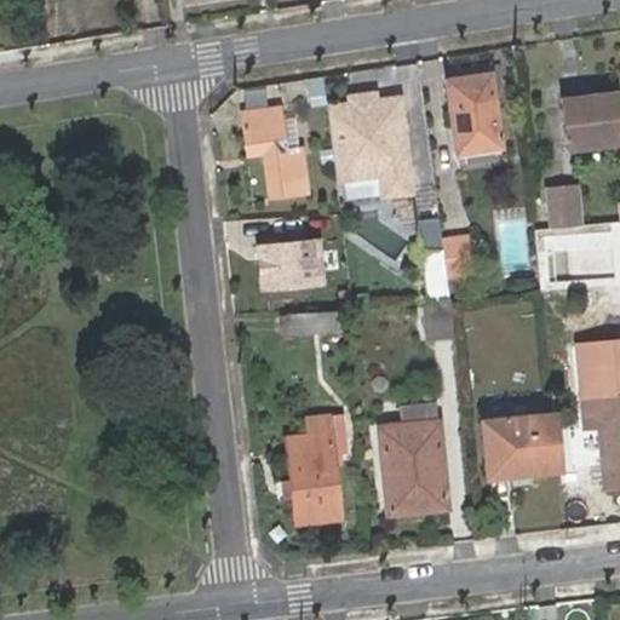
[(498,147),(488,75),(443,80),(453,153),(498,147)]
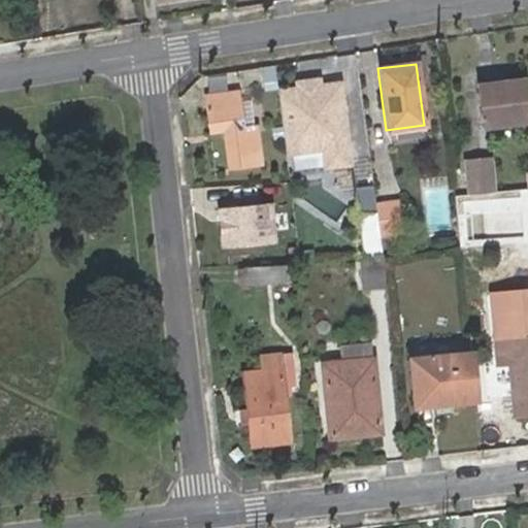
[(495,80),(476,84),(483,126),(527,119),(521,78),(495,84),(495,80)]
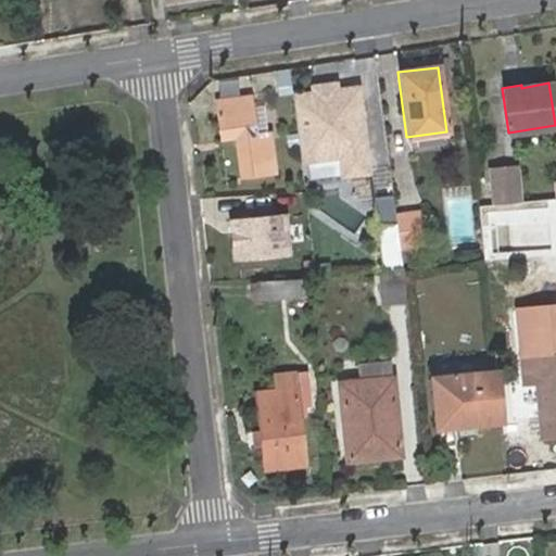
[(336,85),(315,87),(316,93),(336,91),(336,85)]
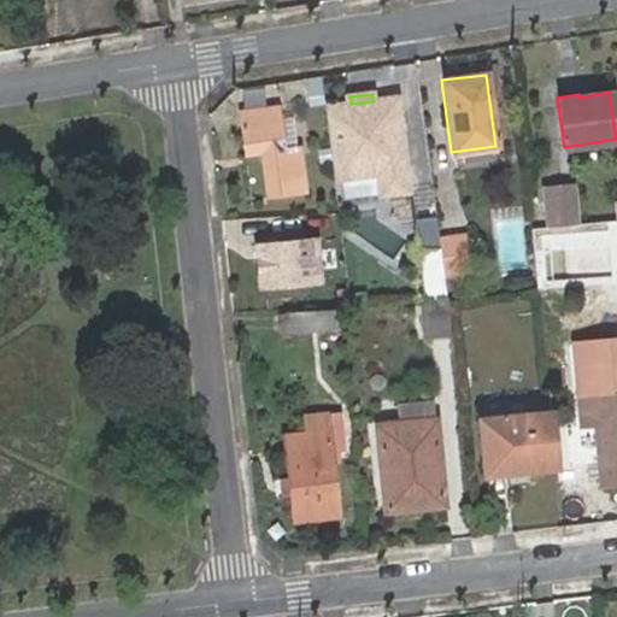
[(351,104),(324,107),(333,177),(378,171),(378,175),(405,171),(395,98),(372,101),(351,104)]
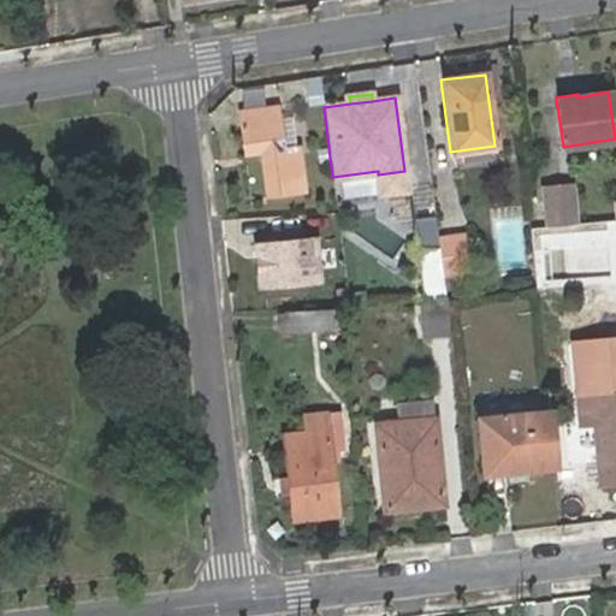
[(260,157),(266,201),(307,196),(301,148),(284,152),(278,108),(238,111),(243,158),(260,157)]
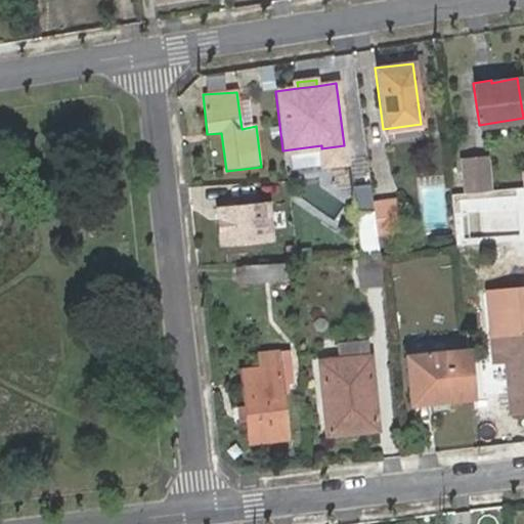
[(242,120),(254,119),(252,96),(241,97),(242,120)]
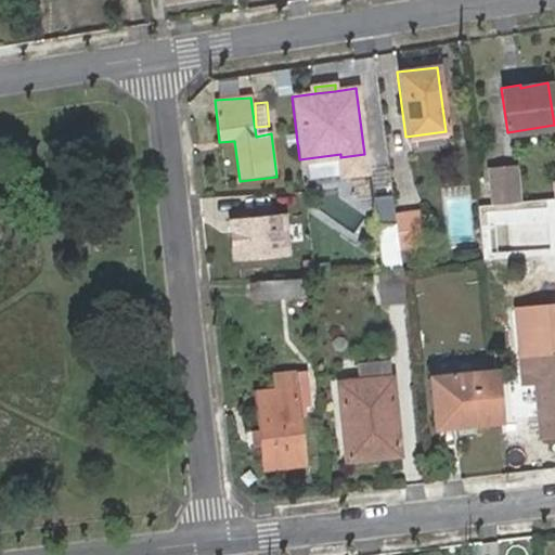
[(364,154),(340,157),(344,173),(366,170),(364,154)]
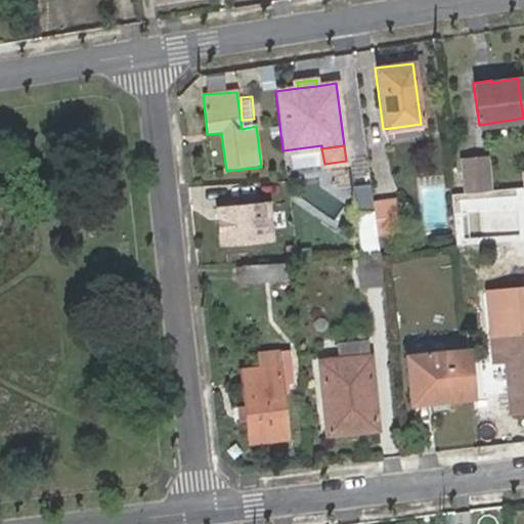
[(462,159),(463,167),(466,191),(478,189),(485,189),(488,188),(484,157),(462,159)]
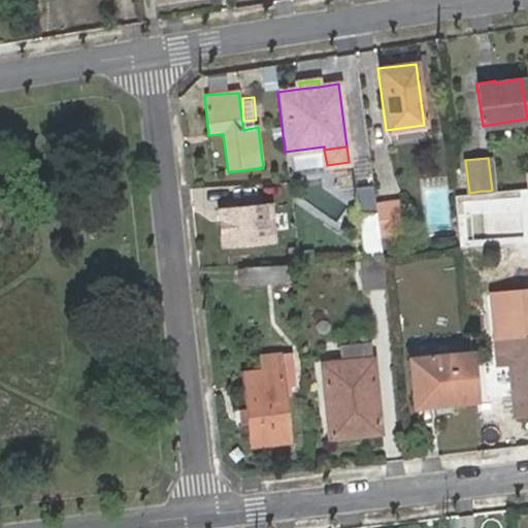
[(396,202),(375,203),(375,210),(378,234),(399,232),(396,202)]
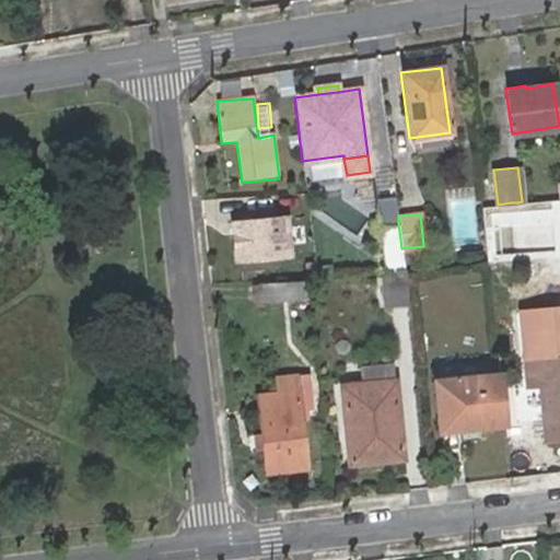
[(287,217),(232,221),(234,259),(290,255),(287,217)]
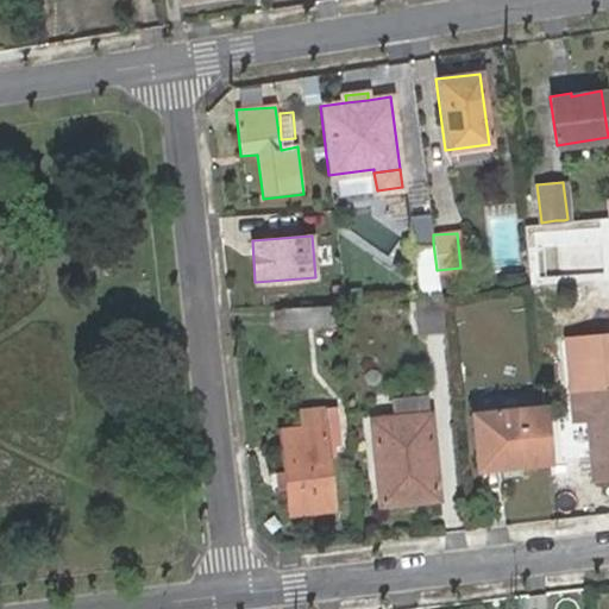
[(416,277),(438,275),(437,270),(433,243),(414,245),(416,277)]
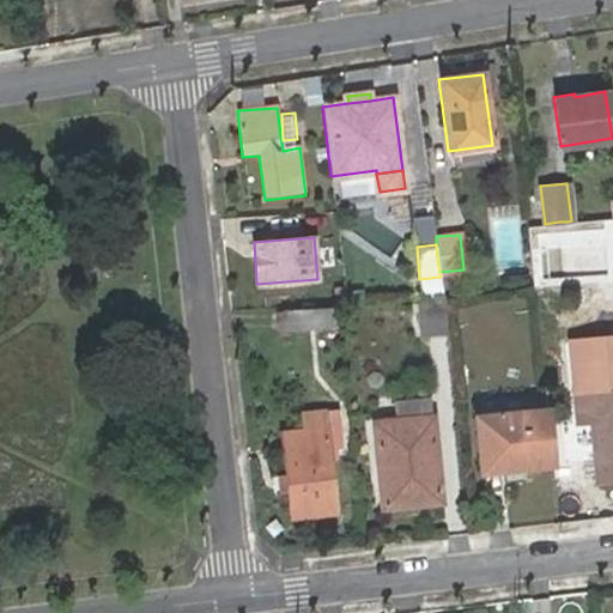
[(447,331),(443,298),(417,301),(419,334),(447,331)]
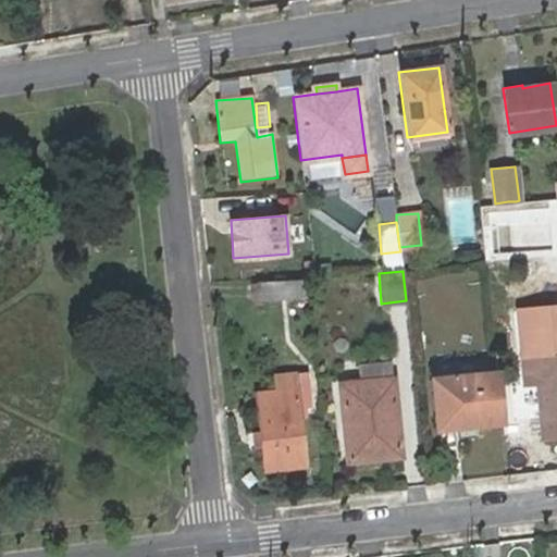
[(302,279),(257,282),(257,301),(304,298),(302,279)]
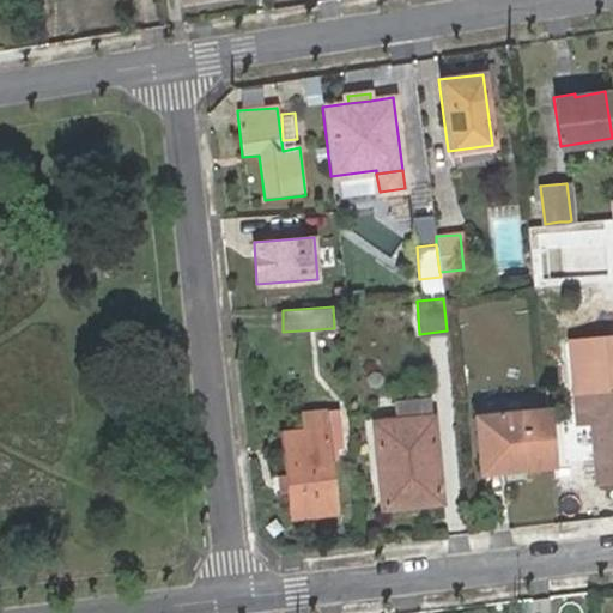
[(612,337),(569,343),(576,422),(592,419),(598,479),(612,477),(612,337)]
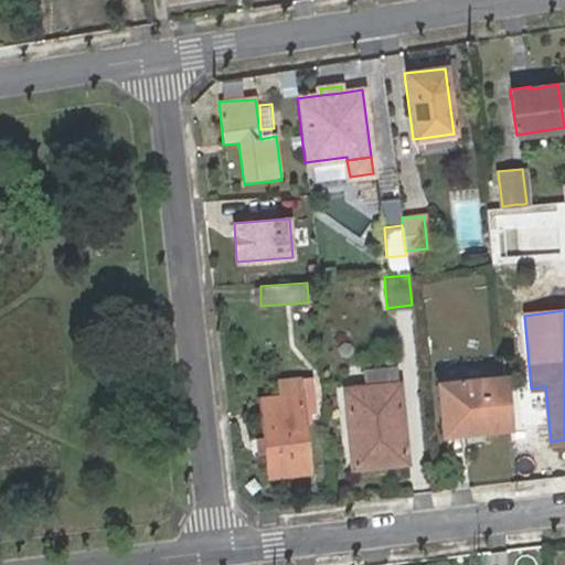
[(396,369),(363,372),(364,387),(397,385),(396,369)]
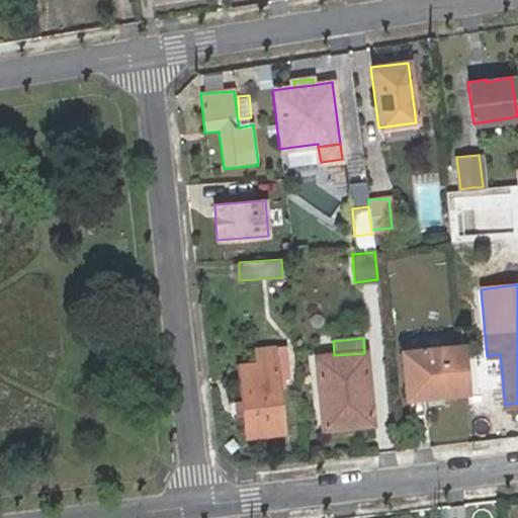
[(273,347),(277,380),(289,379),(286,346),(273,347)]
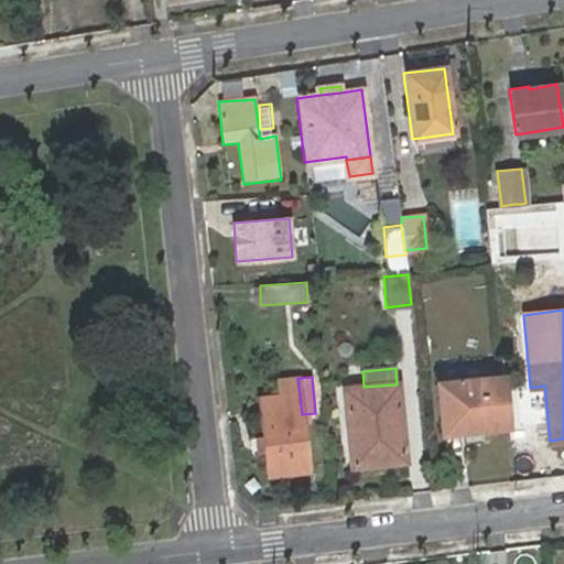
[(507,424),(501,377),(438,381),(444,432),(507,424)]
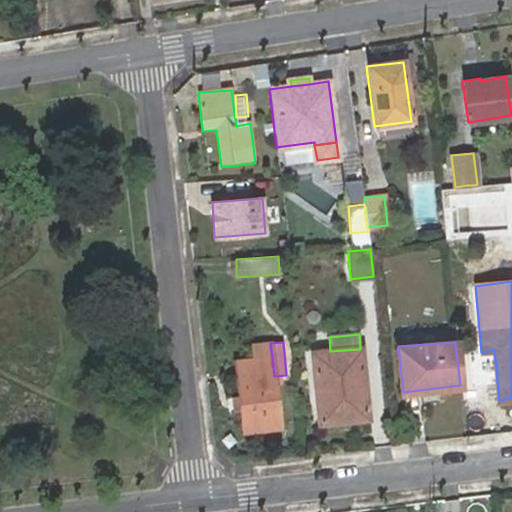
[(236,361),(243,431),(279,427),(274,376),(270,343),(253,345),(254,359),(236,361)]
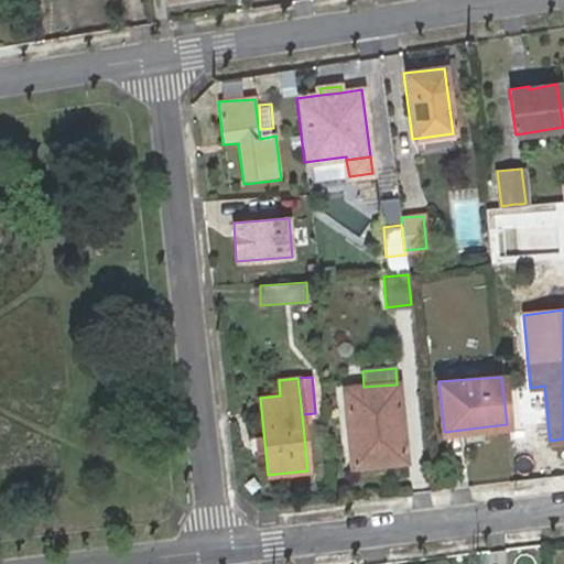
[(378,454),(403,453),(397,384),(364,387),(344,389),(350,466),(379,463),(378,454)]
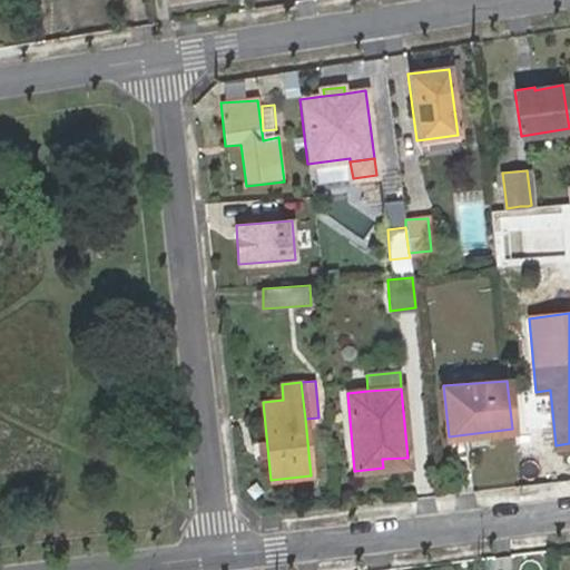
[(409,465),(408,458),(382,459),(383,468),(409,465)]
